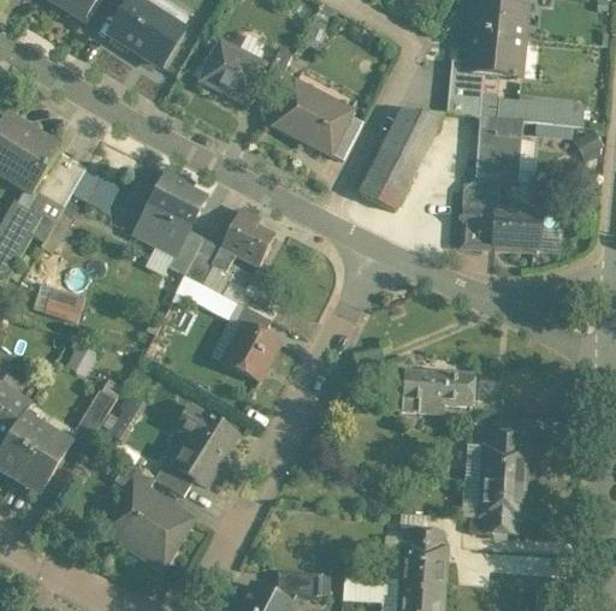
[(58,0),(83,16),(93,0),(58,0)]
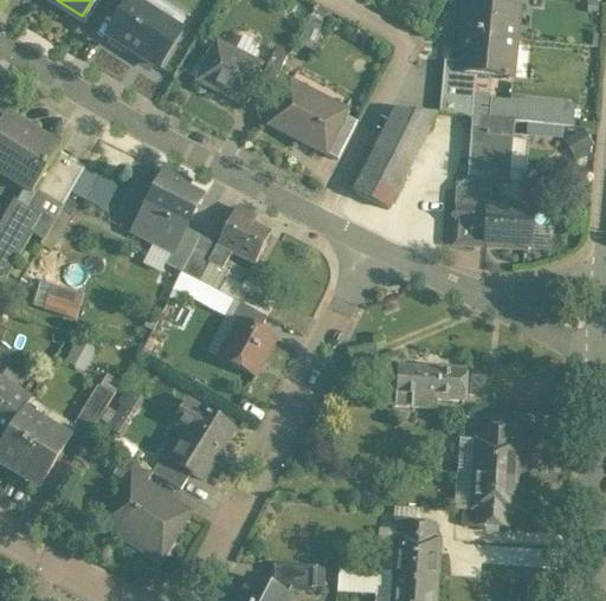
[(127,0),(121,10),(107,31),(155,62),(178,26),(137,0),(127,0)]
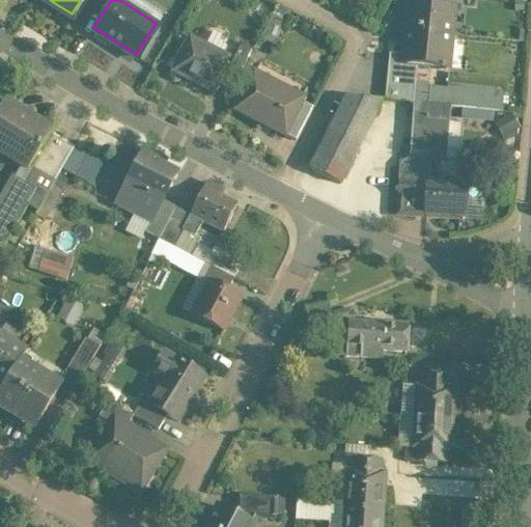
[(94,0),(94,1),(106,8),(111,0),(94,0)]
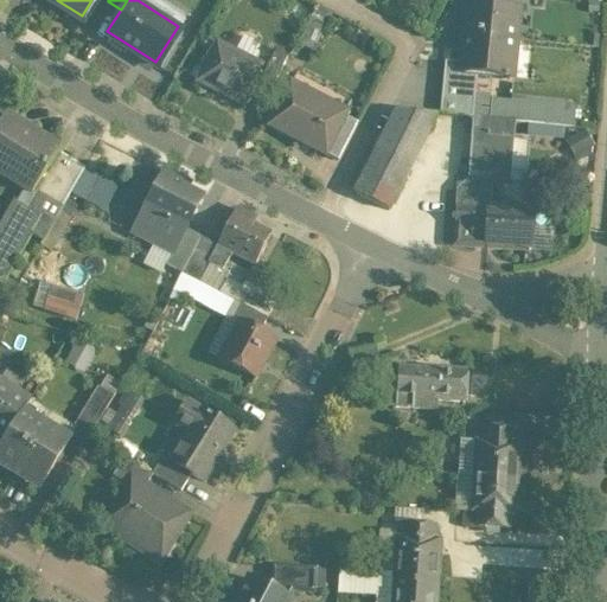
[(522,4),(481,0),(467,0),(464,31),(513,37),(517,5),(522,5),(522,4)]
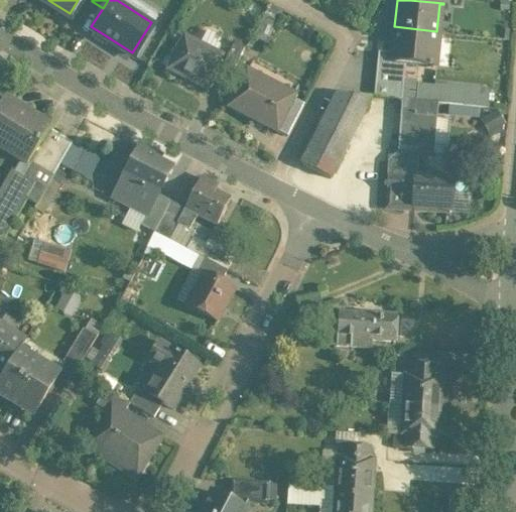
[(264,13),(253,35),(266,41),(277,20),(264,13)]
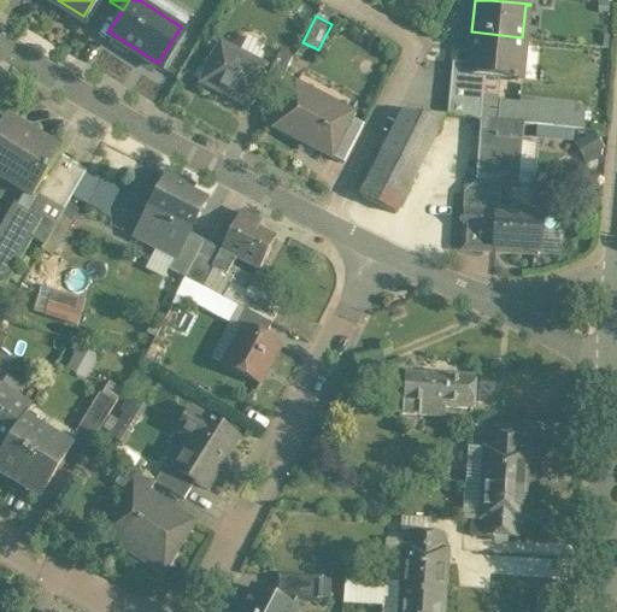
[(522,37),(471,31),(469,60),(468,70),(483,71),(523,75),(523,74),(518,74),(522,37)]
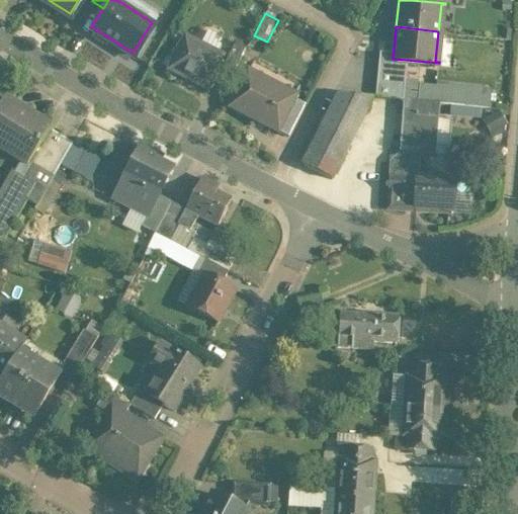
[(200,41),(185,33),(168,67),(205,86),(221,57),(198,46),(200,41)]
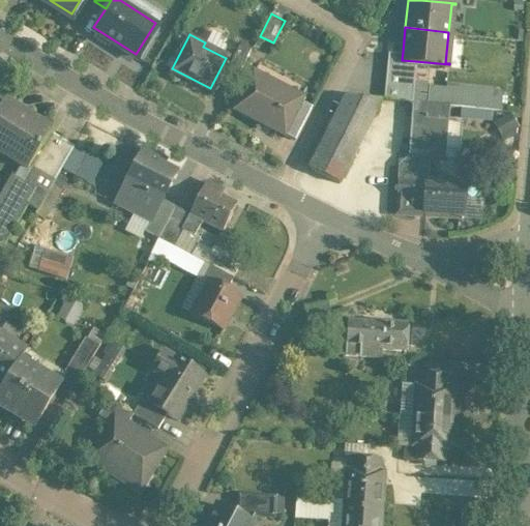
[(240,40),(229,62),(240,67),(251,47),(240,40)]
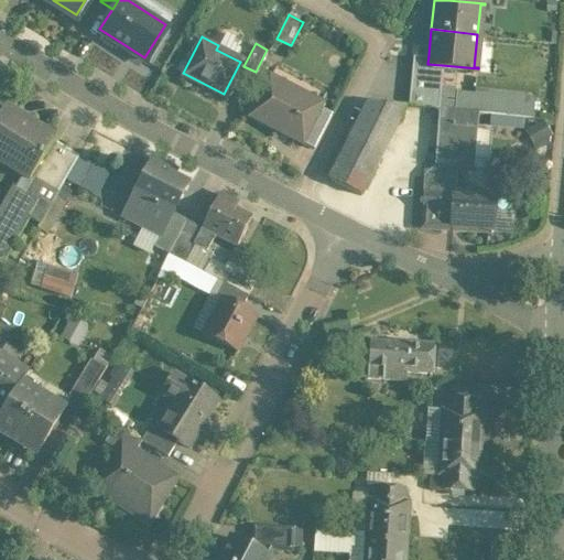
[(429,55),(413,54),(410,89),(440,93),(442,65),(427,64),(429,55)]
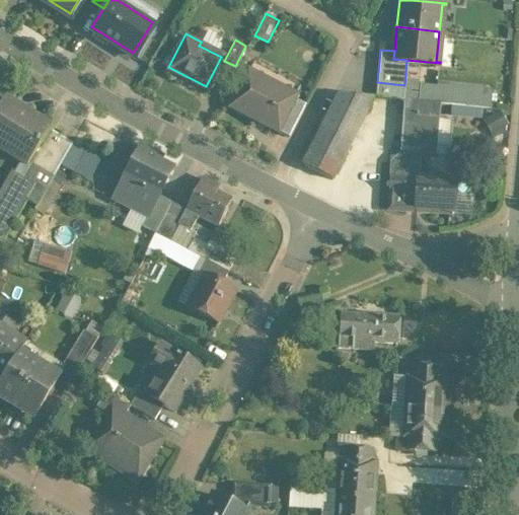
[(295,92),(248,68),(230,104),(277,129),(294,95),(295,92)]
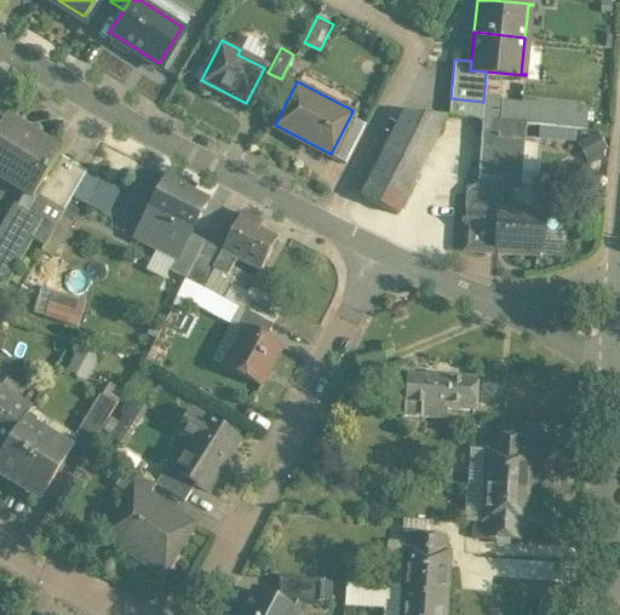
[(483,102),(451,98),(448,113),(481,116),(483,102)]
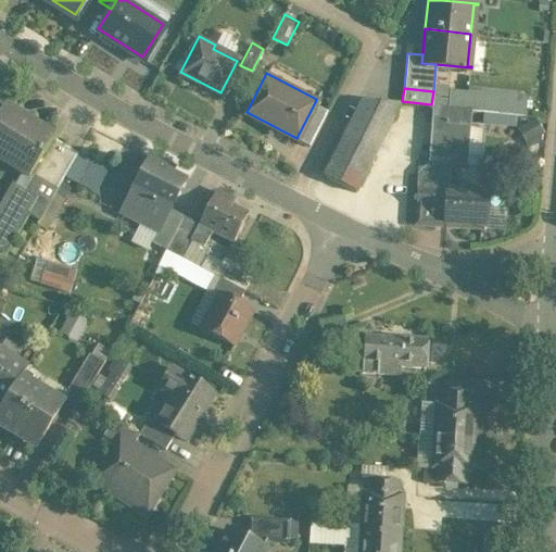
[(362,98),(324,174),(355,189),(399,101),(362,98)]
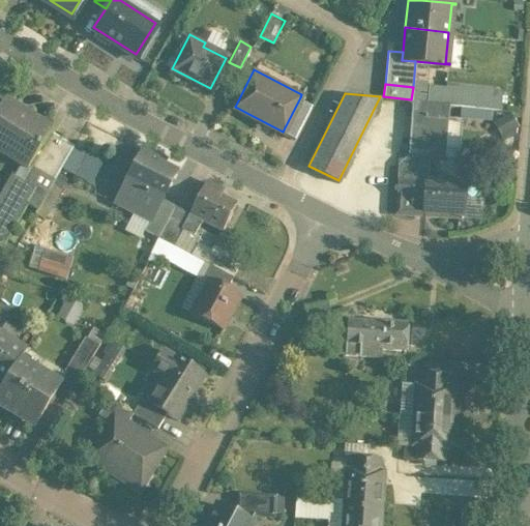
[(300,97),(283,132),(295,137),(312,104),(300,97)]
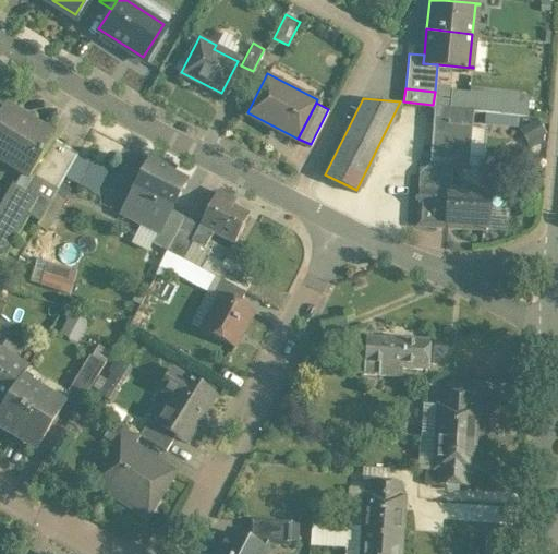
[(5,106),(4,105),(0,111),(0,149),(24,165),(29,168),(26,173),(28,175),(40,155),(50,161),(62,142),(25,119),(24,121),(4,108),(5,106)]
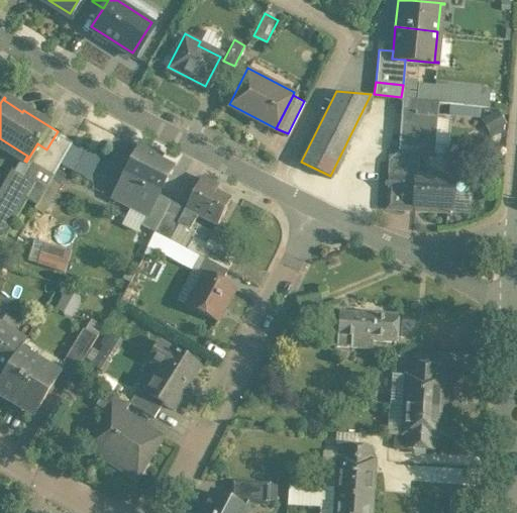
[(433,100),(404,97),(403,110),(432,112),(433,100)]
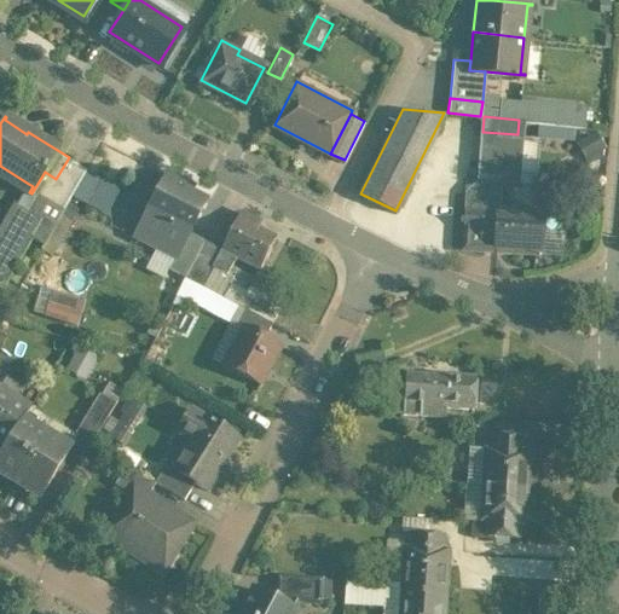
[(518,134),(482,132),(480,175),(466,190),(501,192),(502,179),(519,180),(522,135),(518,134)]
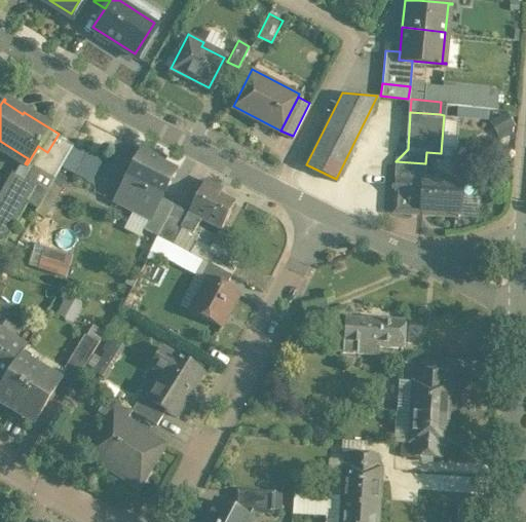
[(47,152),(38,169),(53,178),(73,143),(59,134),(47,152)]
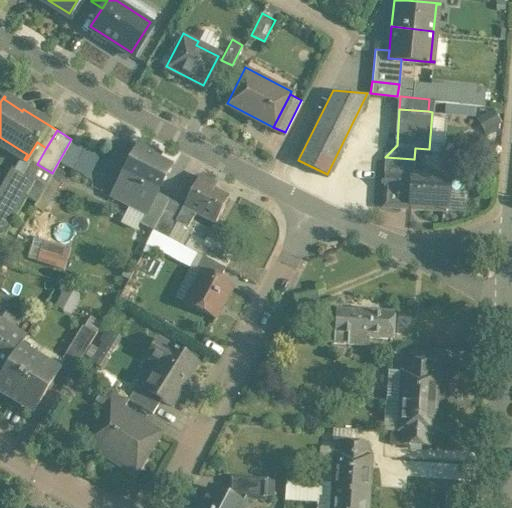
[(46,184),(52,173),(37,164),(46,148),(37,142),(26,160),(24,159),(27,154),(22,151),(14,165),(35,177),(46,184)]
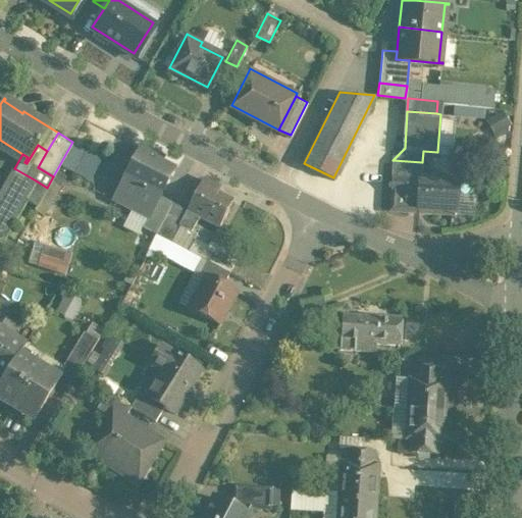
[(159,154),(142,145),(124,177),(157,194),(157,195),(158,194),(172,167),(156,159),(159,154)]
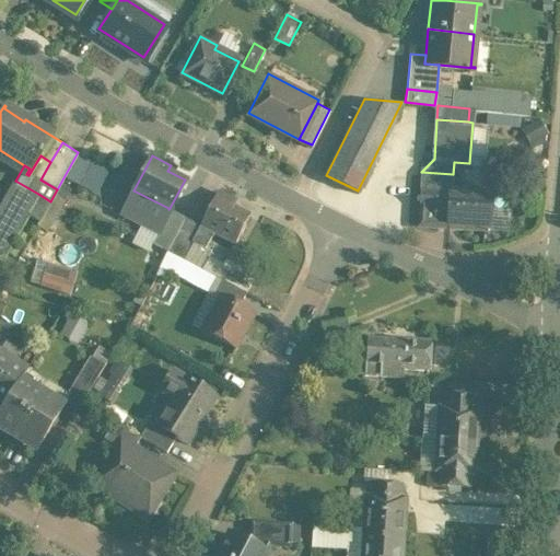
[(453,174),(421,172),(420,186),(451,188),(451,186),(452,186),(453,174)]
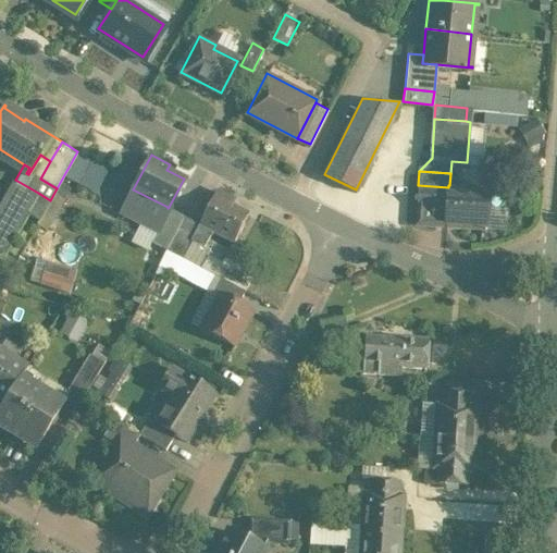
[(38,193),(15,180),(0,206),(0,257),(2,258),(28,211),(38,193)]
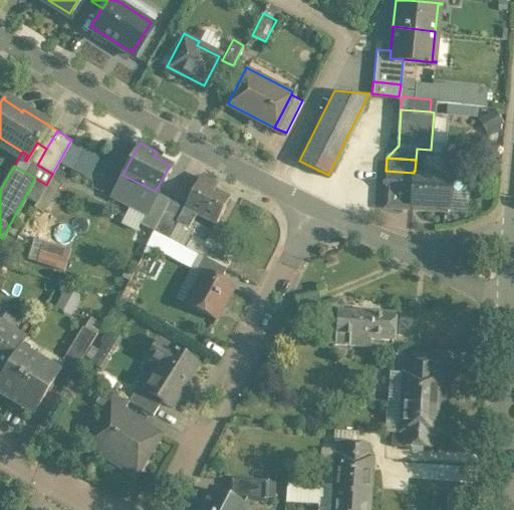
[(414,173),(386,171),(383,189),(384,189),(383,205),(450,210),(453,174),(415,171),(414,171),(414,173)]
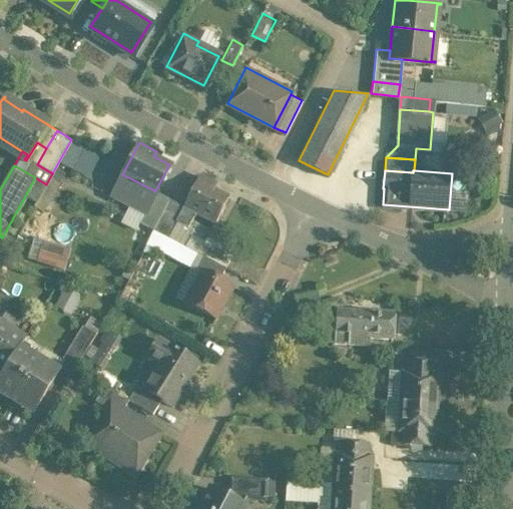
[(182,204),(175,219),(187,225),(195,211),(214,221),(228,194),(213,186),(216,181),(199,173),(182,204)]
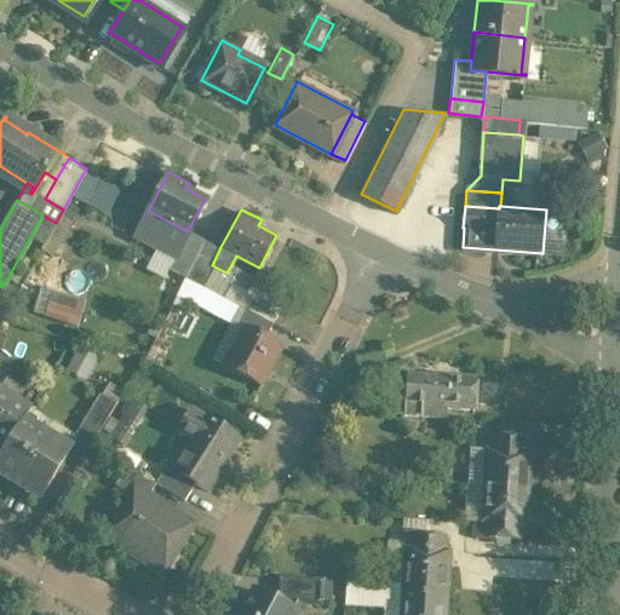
[(56,223),(42,214),(32,235),(45,242),(56,223)]
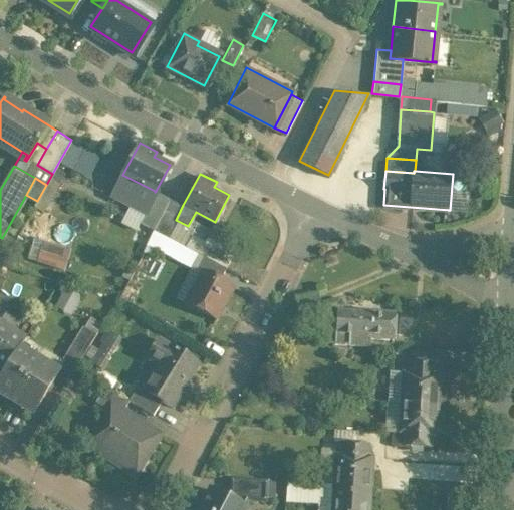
[(156,191),(155,192),(155,191),(145,211),(140,222),(154,229),(169,198),(156,191)]
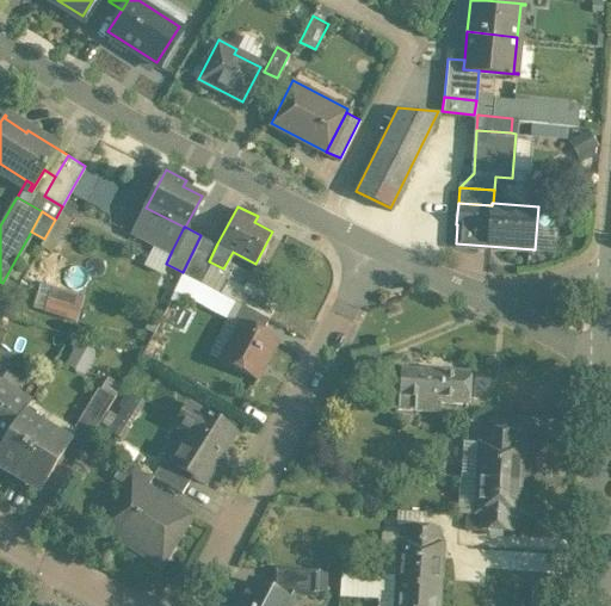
[(217,243),(201,235),(183,272),(198,280),(209,261),(217,243)]
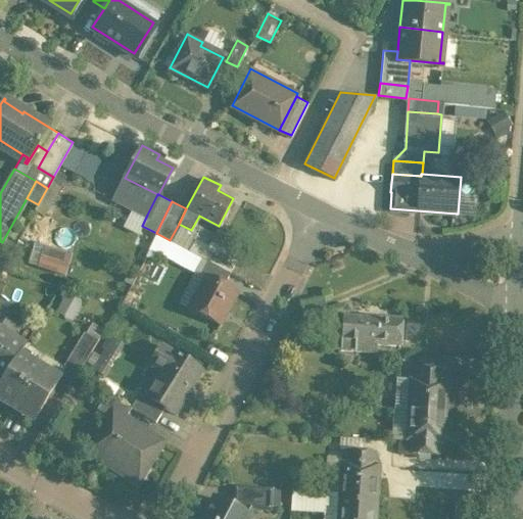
[(147,215),(133,207),(128,218),(142,226),(147,215)]
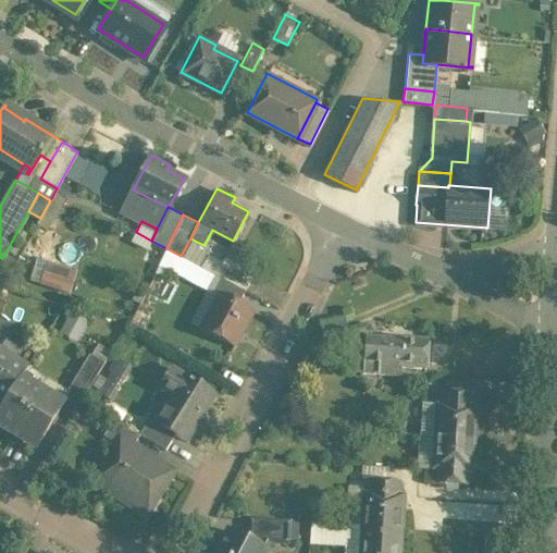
[(181,256),(200,266),(207,253),(209,248),(203,245),(190,238),(181,256)]
